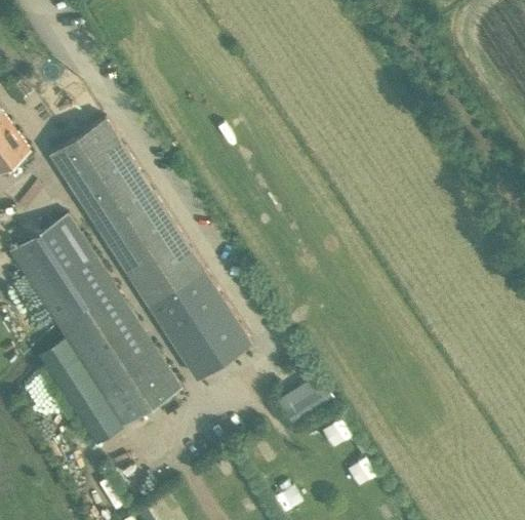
[(21,85),(14,89),(23,101),(29,96),(21,85)]
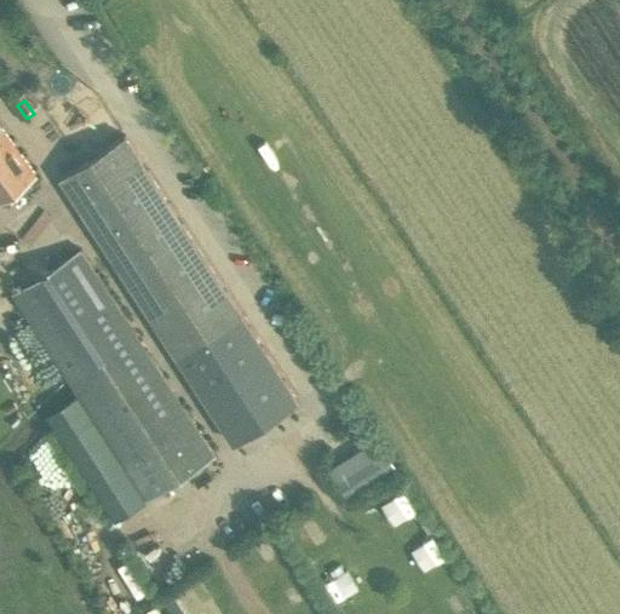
[(0,206),(36,181),(0,131),(0,206)]
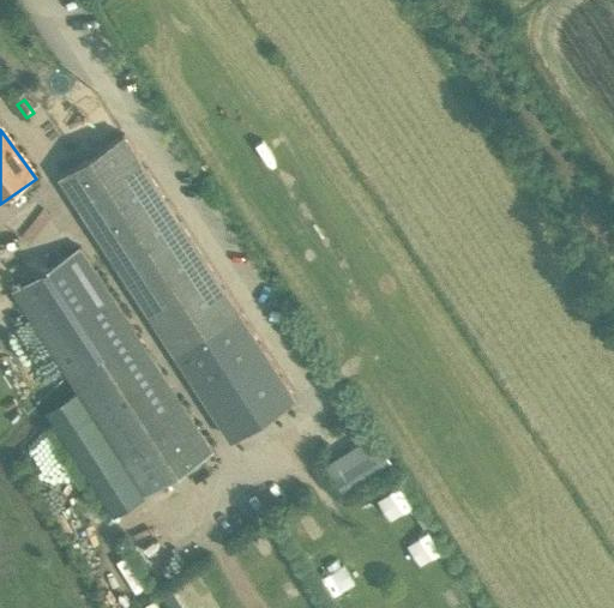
[(125,138),(58,181),(228,446),(295,403),(125,138)]
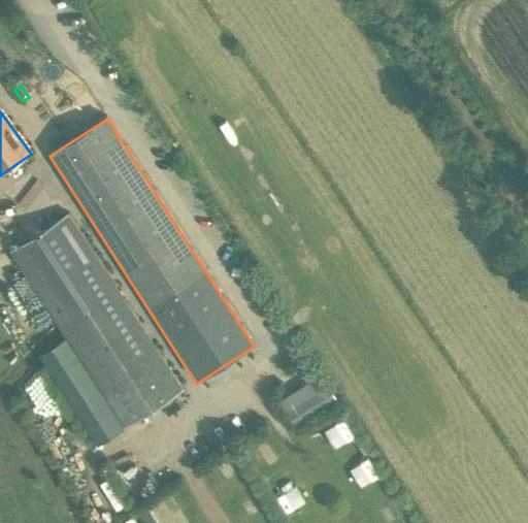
[(68,216),(9,254),(79,363),(54,381),(97,448),(183,392),(68,216)]
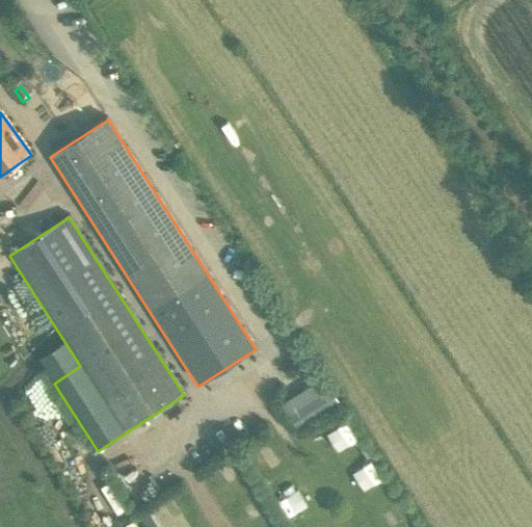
[(338,455),(358,445),(349,425),(328,436),(338,455)]
